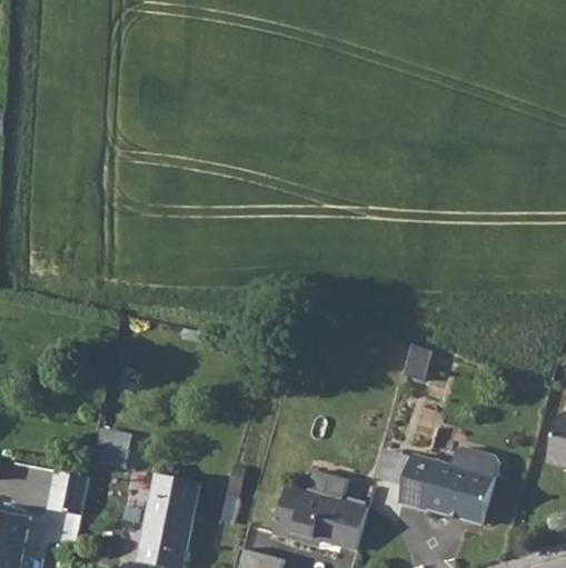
[(417,346),(407,379),(427,384),(436,352),(417,346)]
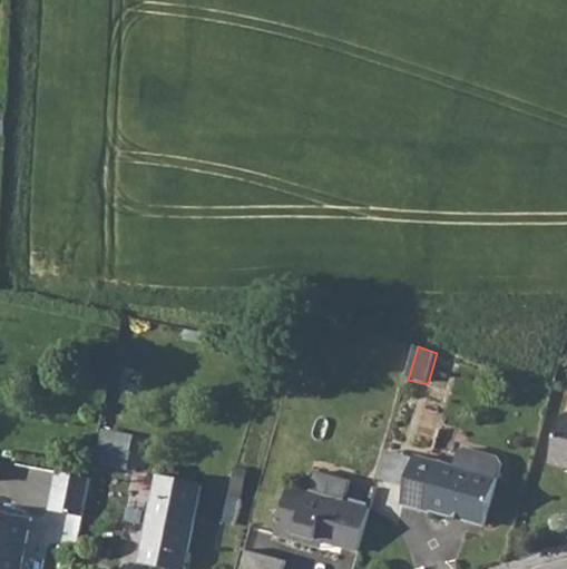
[(566,412),(557,420),(545,462),(566,469),(566,412)]
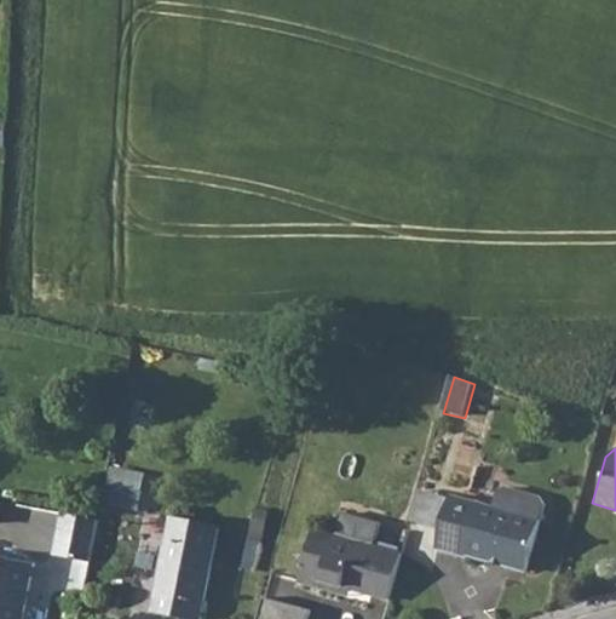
[(103,485),(98,504),(131,511),(136,493),(103,485)]
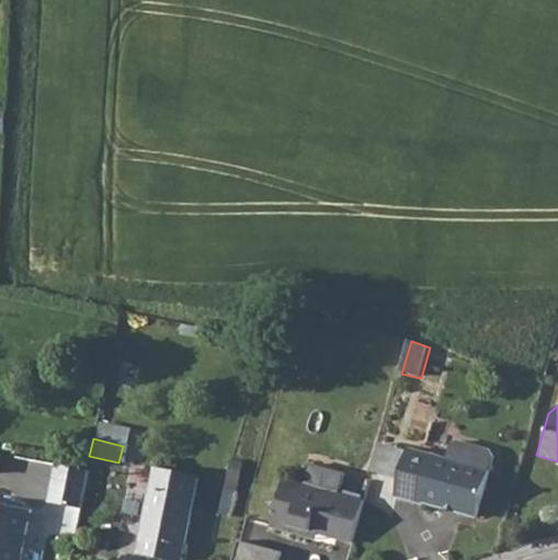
[(410,449),(397,500),(440,510),(441,506),(458,511),(457,515),(477,520),(494,460),(490,448),(454,440),(448,459),(410,449)]
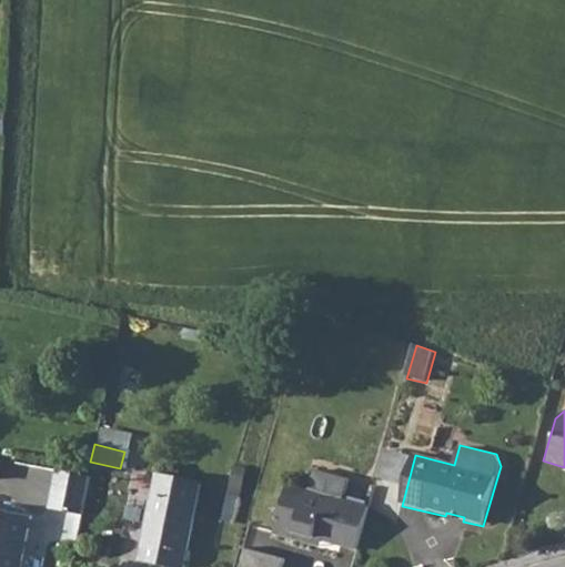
[(399,477),(403,453),(384,449),(380,474),(399,477)]
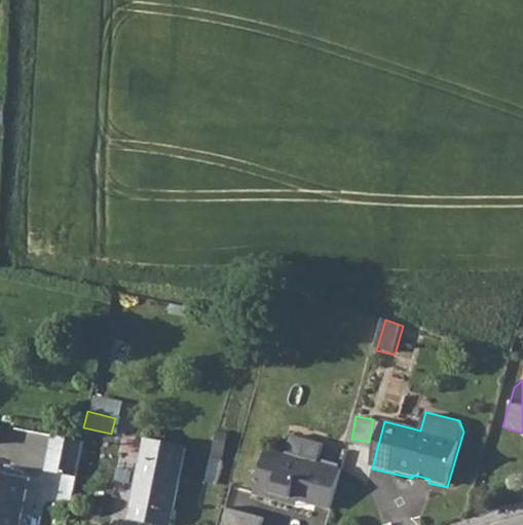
[(46,436),(38,471),(69,477),(76,444),(46,436)]
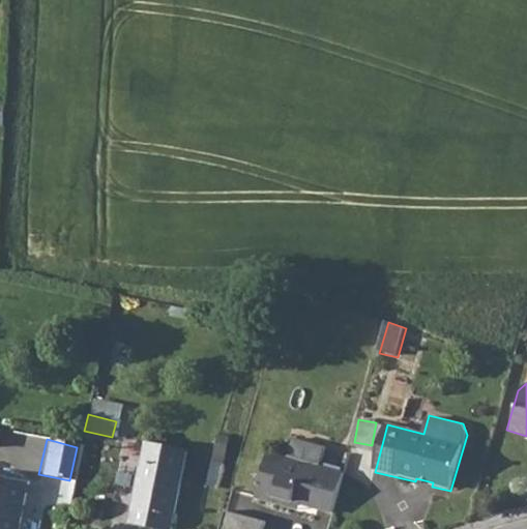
[(142,443),(124,522),(159,528),(165,528),(181,452),(142,443)]
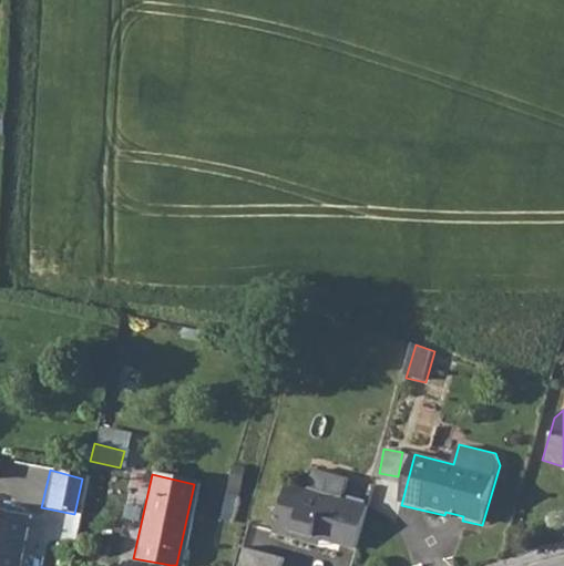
[(278,532),(297,538),(300,532),(328,538),(358,547),(370,506),(289,486),(278,532)]
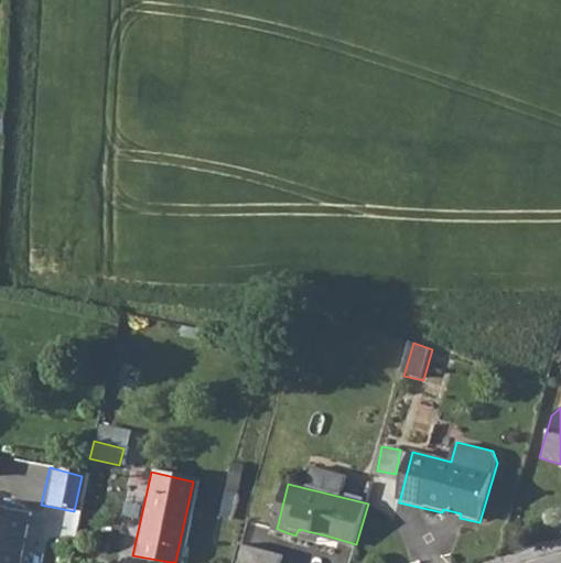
[(0,562),(13,562),(24,512),(0,507),(0,562)]
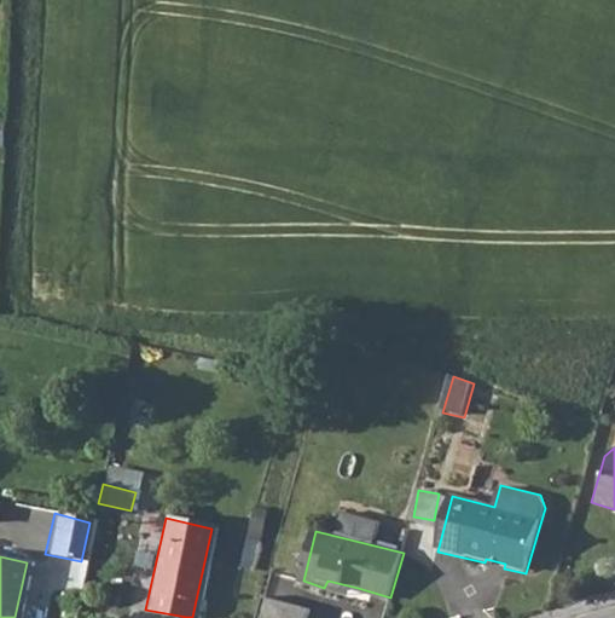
[(306,617),(313,591),(270,579),(259,617),(306,617)]
